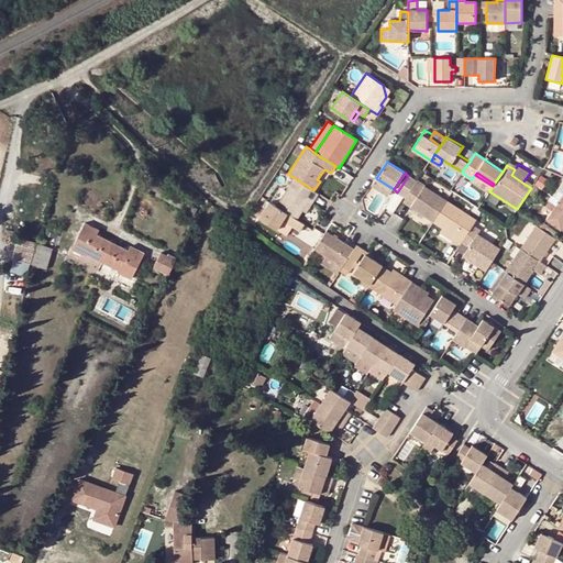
[(408,176),(397,192),(406,198),(417,181),(408,176)]
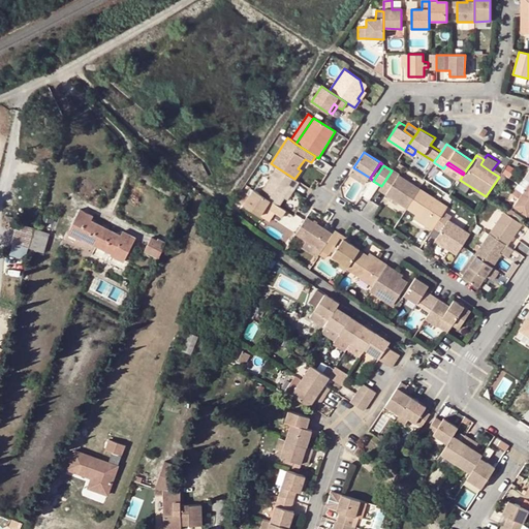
[(279,207),(285,198),(292,188),(294,189),(300,183),(294,179),(277,167),(259,193),(279,207)]
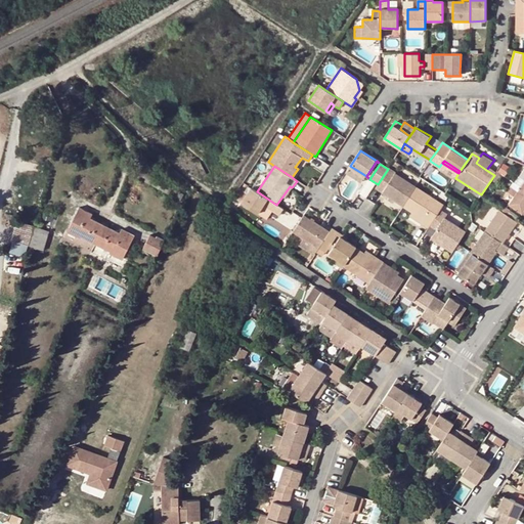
[(365,177),(366,176),(350,166),(346,172),(362,182),(365,177)]
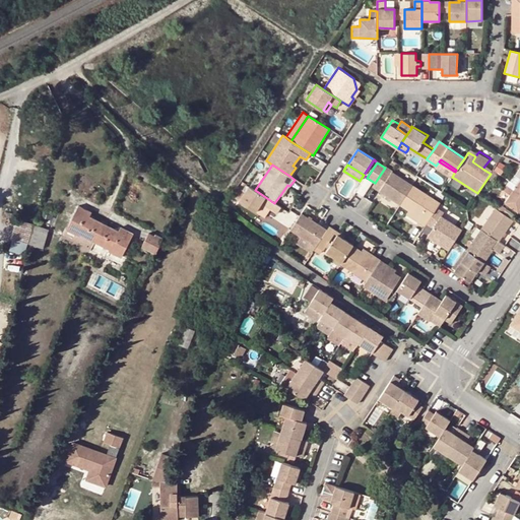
[(373,187),(386,196),(392,200),(399,205),(412,186),(385,168),(375,183),(373,187)]
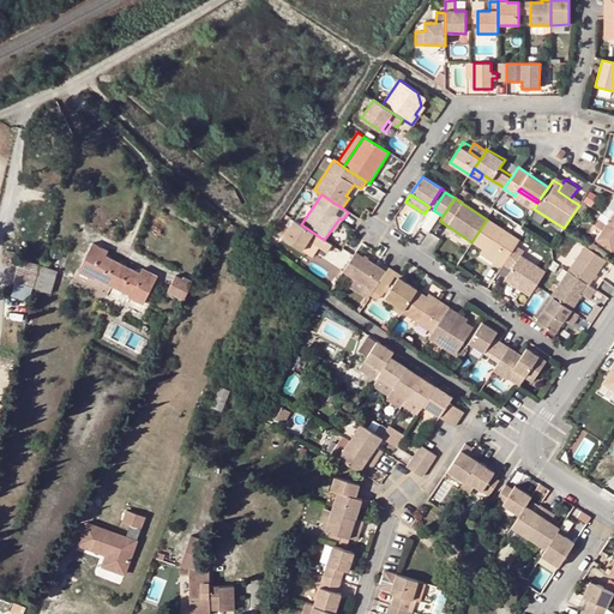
[(342,220),(339,218),(331,230),(333,232),(342,220)]
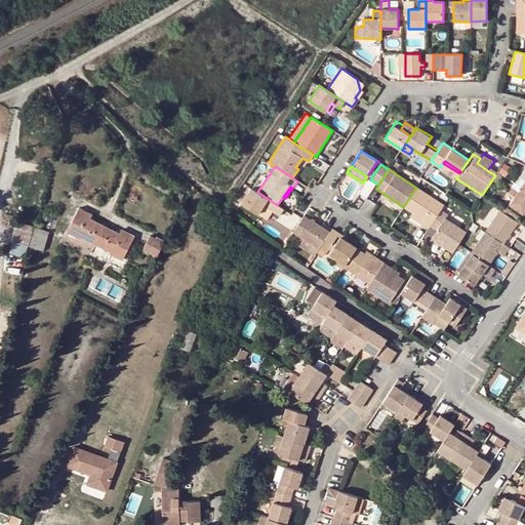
[(416,188),(403,207),(412,213),(410,217),(429,230),(432,226),(441,211),(444,206),(416,188)]
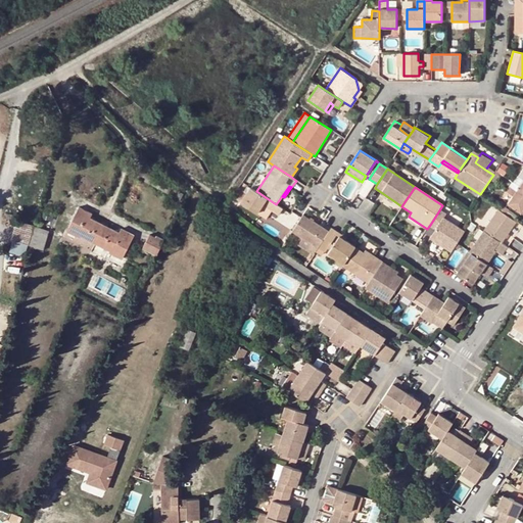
[(263,206),(272,212),(279,218),(284,209),(276,204),(256,191),(250,188),(240,204),(256,215),(263,206)]
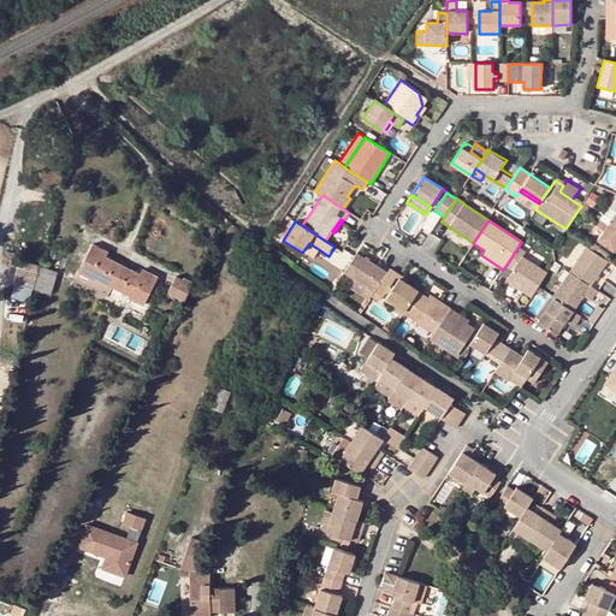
[(615,247),(615,224),(611,221),(598,240),(614,250),(615,247)]
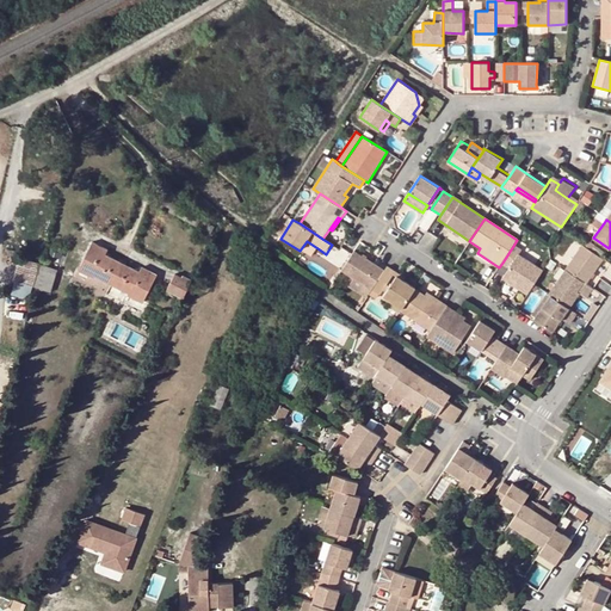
[(513,246),(522,251),(525,245),(517,240),(513,246)]
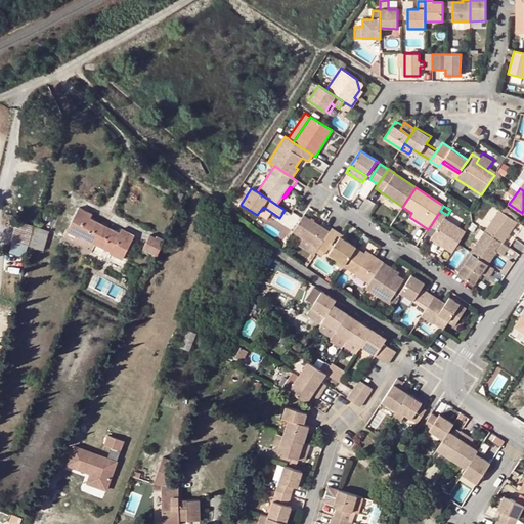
[(267,221),(272,213),(263,207),(257,215),(267,221)]
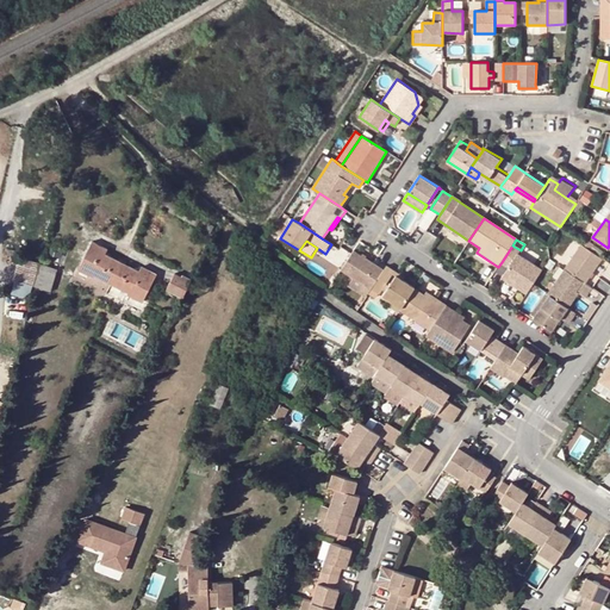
[(93,277),(94,275),(110,282),(120,262),(104,254),(106,249),(91,242),(78,269),(93,277)]
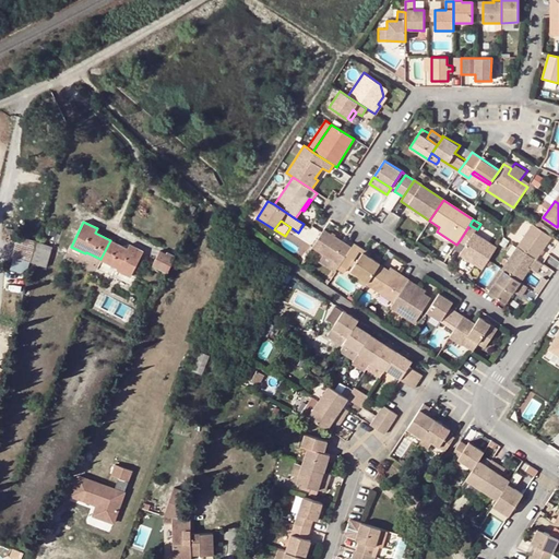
[(550,237),(530,223),(528,225),(549,239),(550,237)]
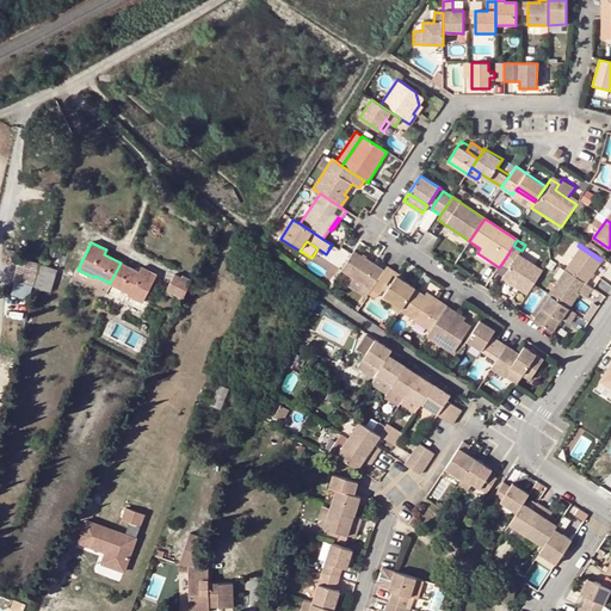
[(62,248),(48,246),(45,254),(60,258),(61,258),(63,250),(62,248)]
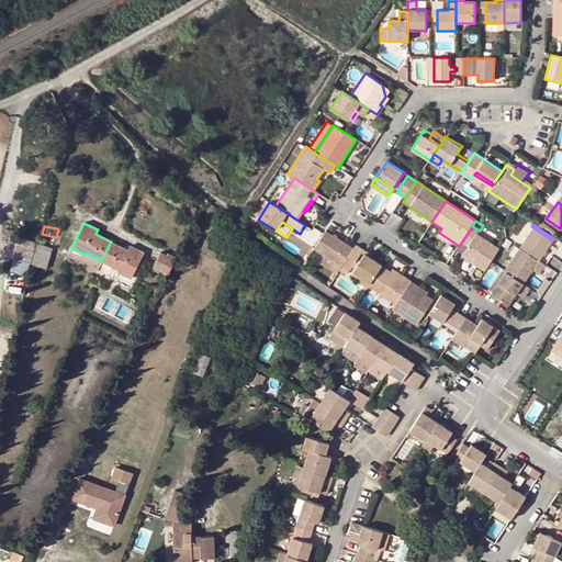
[(484,271),(491,262),(499,248),(478,234),(480,231),(472,226),(462,242),(469,246),(461,257),(484,271)]
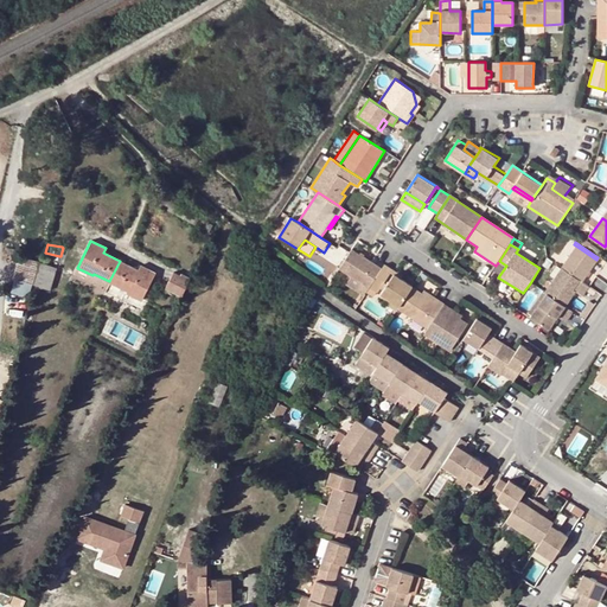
[(579,280),(581,282),(596,260),(574,244),(560,268),(579,280)]
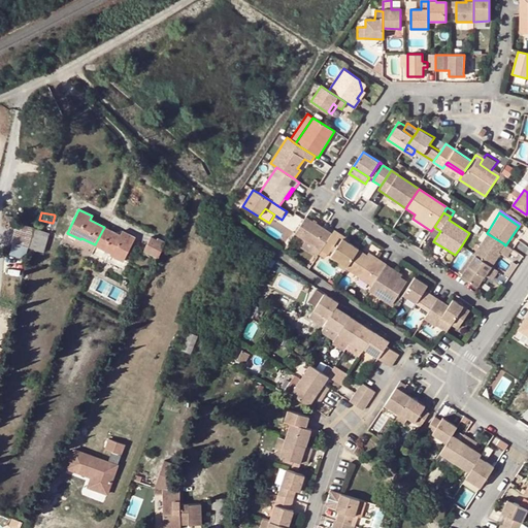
[(305,240),(321,251),(321,250),(331,234),(305,218),(295,234),(305,240)]
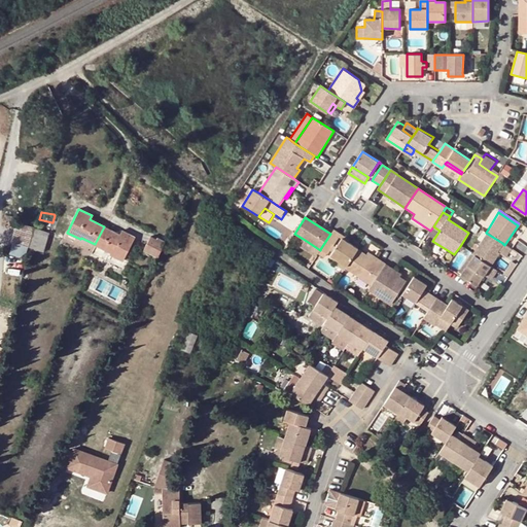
[(27,247),(33,227),(16,222),(10,242),(27,247)]
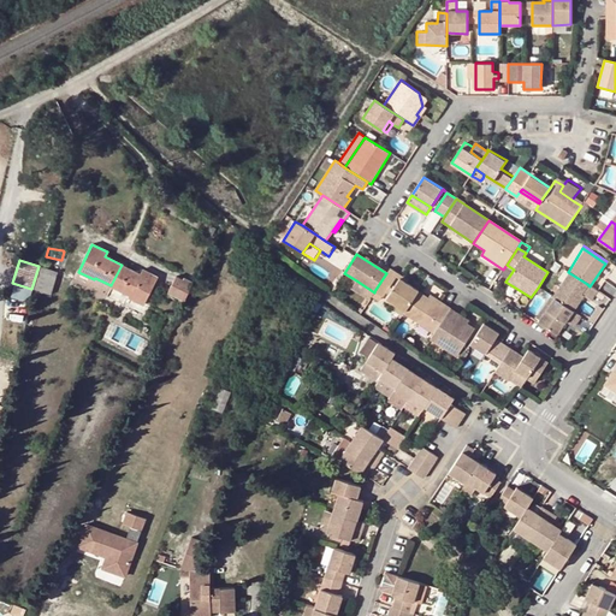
[(122,265),(111,285),(129,295),(128,297),(143,304),(158,278),(142,270),(140,274),(122,265)]
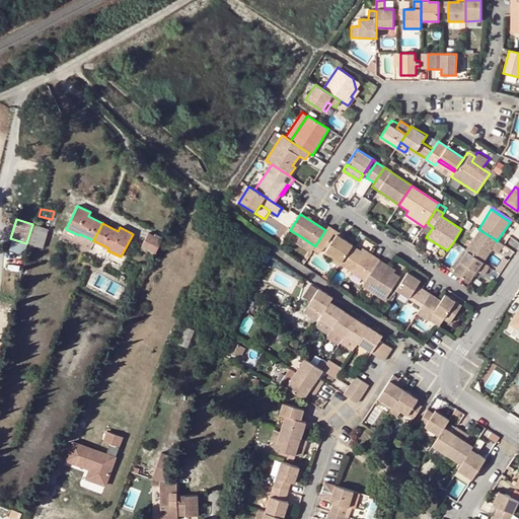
[(315,245),(322,250),(336,231),(328,227),(325,230),(315,245)]
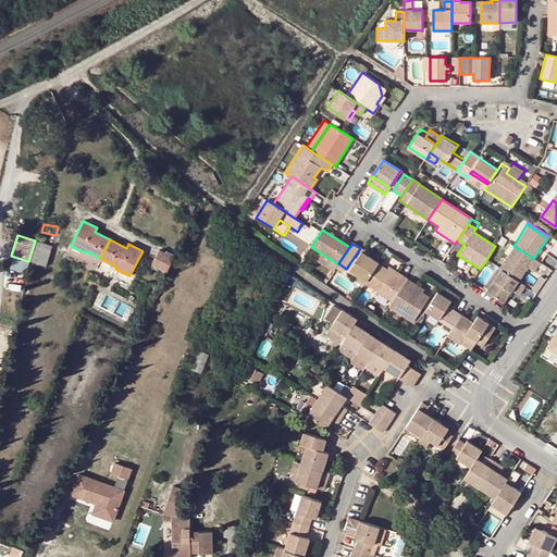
[(45,265),(50,249),(36,245),(32,262),(45,265)]
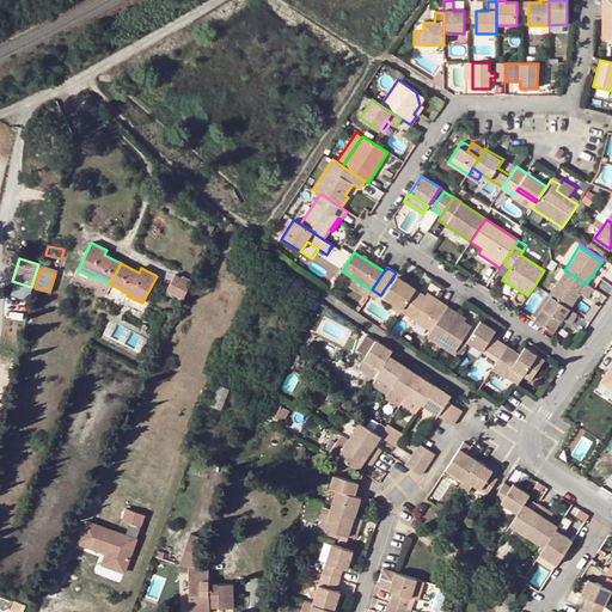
[(568,308),(579,293),(577,292),(583,282),(564,270),(548,294),(549,295),(568,308)]
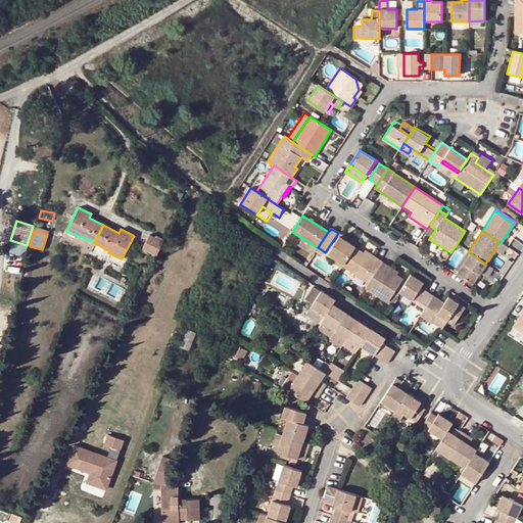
[(325,252),(328,254),(340,237),(345,241),(346,238),(338,233),(325,252)]
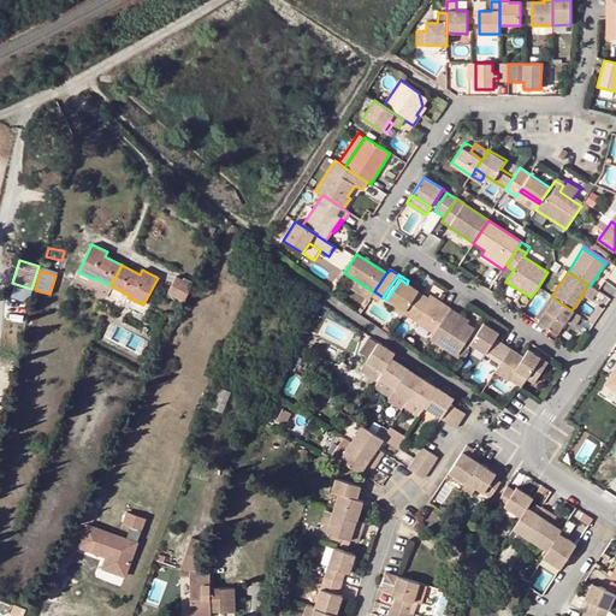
[(167,292),(183,301),(193,282),(184,277),(183,279),(176,276),(167,292)]
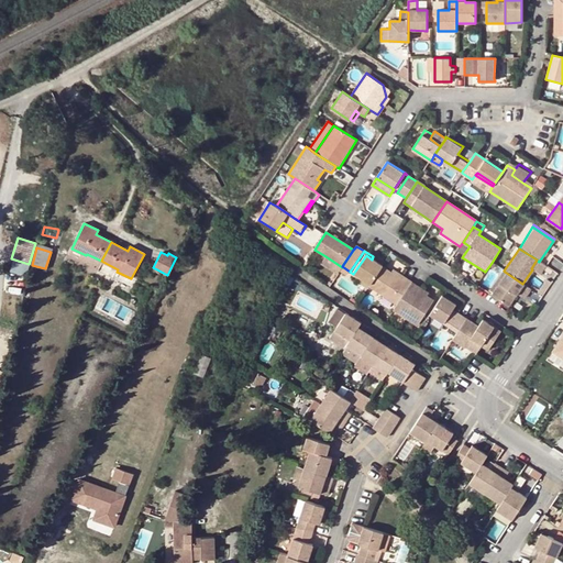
[(370,285),(383,266),(372,260),(366,255),(353,274),(361,279),(370,285)]
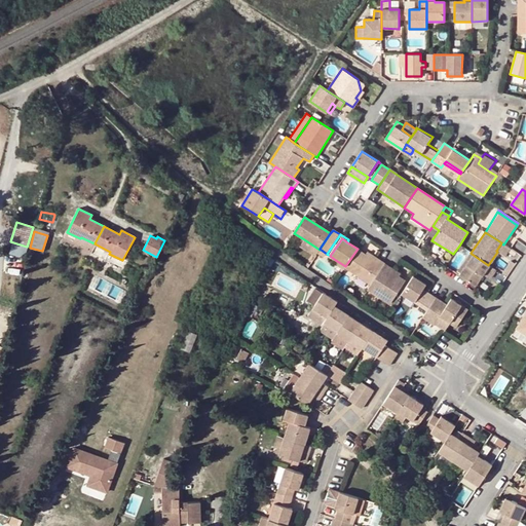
[(320,250),(304,239),(300,247),(314,256),(320,250)]
